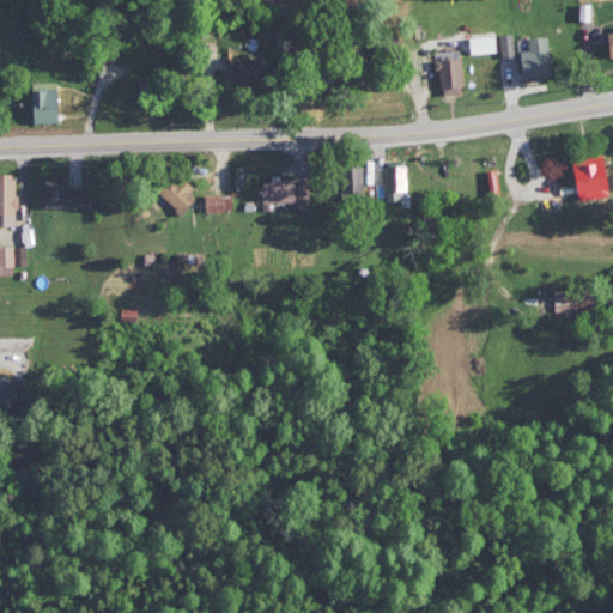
[(612,54),(612,26),(600,26),(600,54),(612,54)]
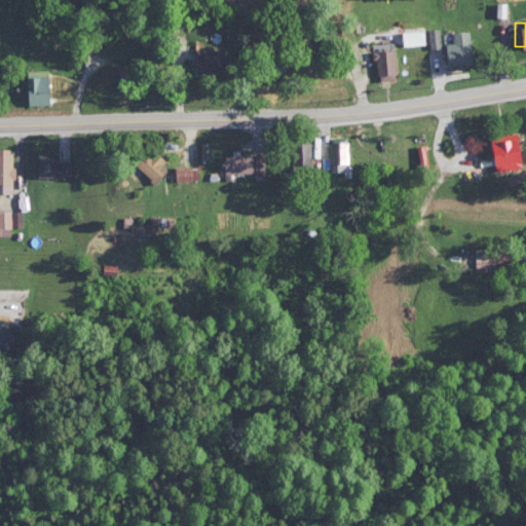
[(467,29),(437,34),(442,65),(473,60),(467,29)]
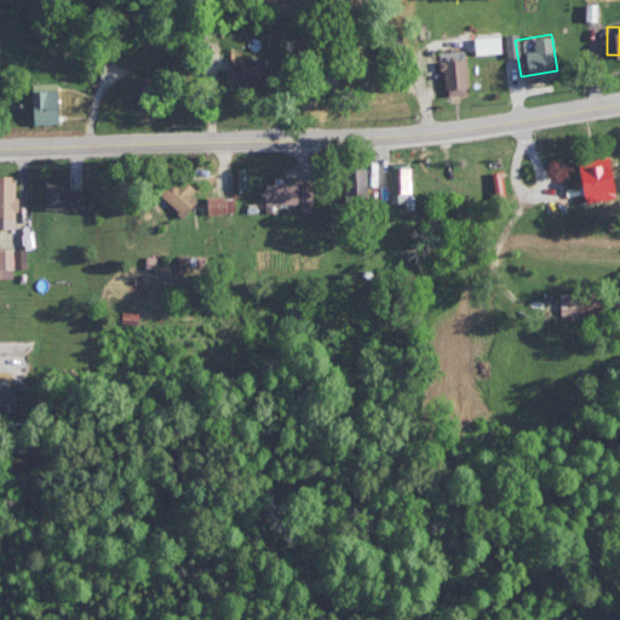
[(460,58),(437,58),(437,93),(460,93),(460,58)]
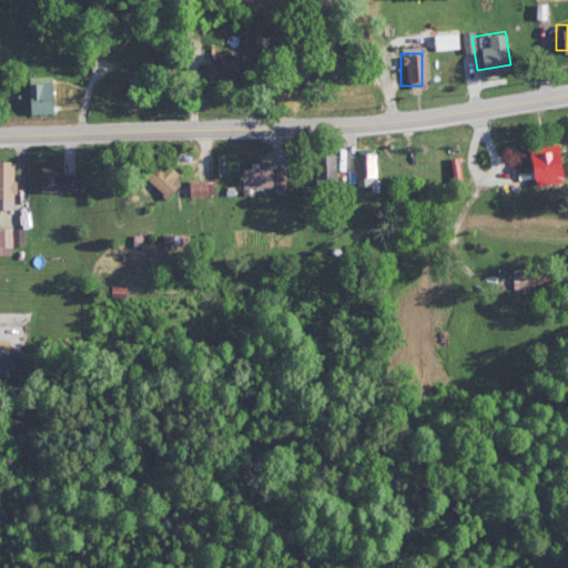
[(249,54),(217,54),(217,77),(249,77),(249,54)]
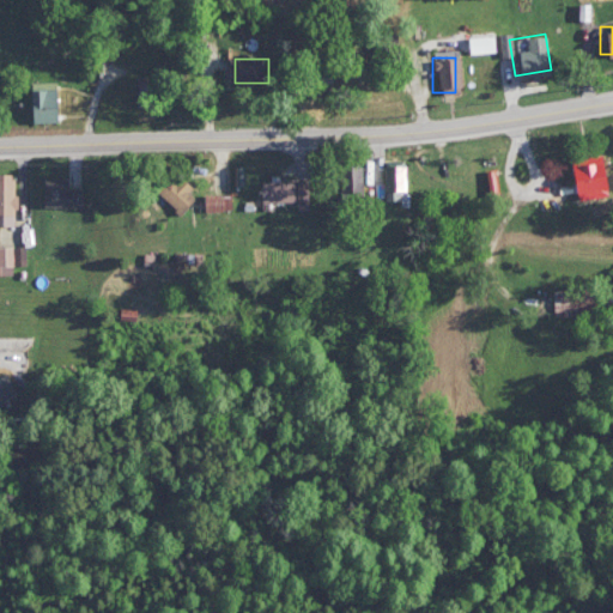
[(313,73),(334,73),(334,85),(313,85),(313,73)]
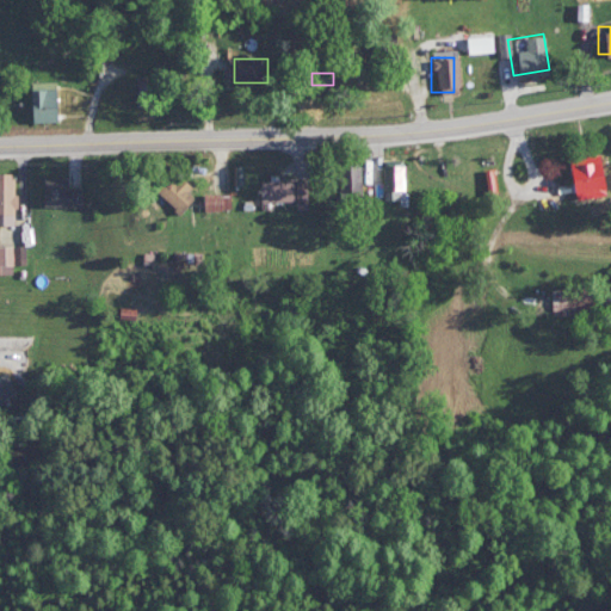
[(35,122),(62,122),(62,81),(35,81),(35,122)]
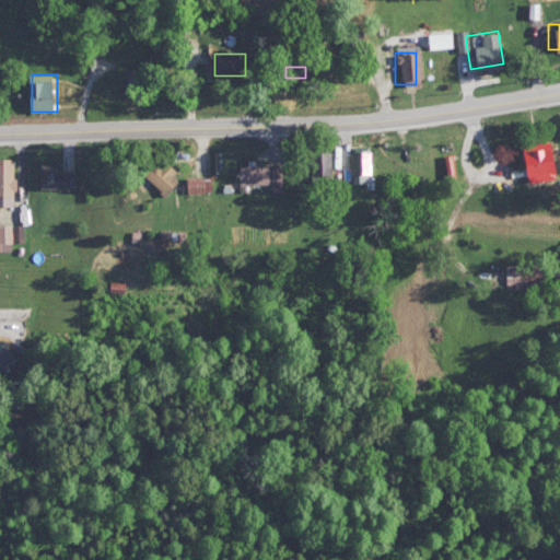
[(517,146),(521,176),(555,172),(550,141),(517,146)]
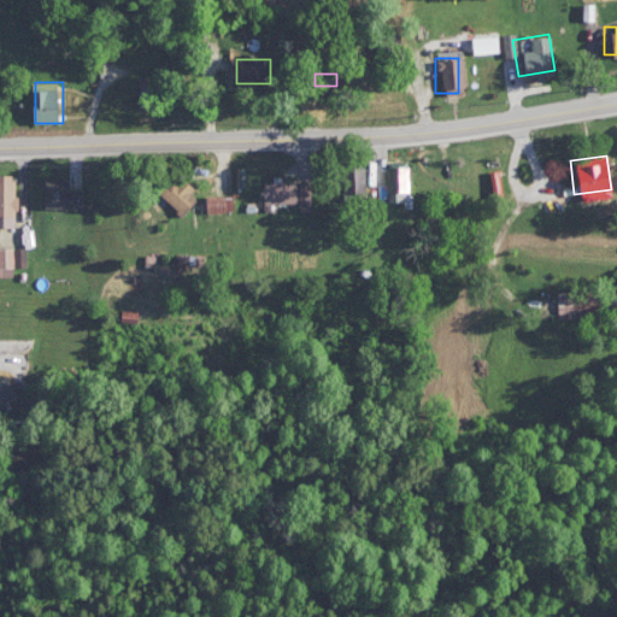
[(413,165),(389,165),(389,205),(413,205),(413,165)]
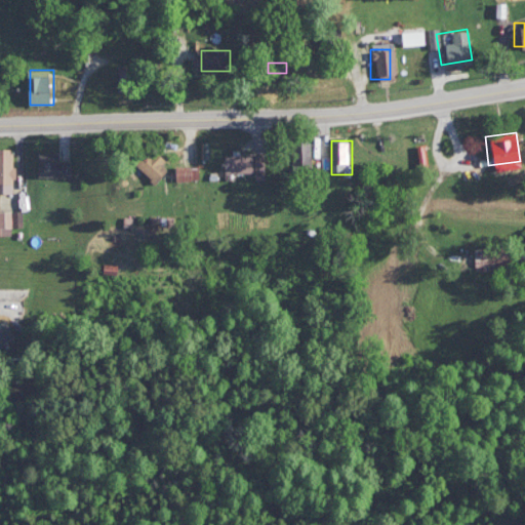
[(290,142),(314,142),(314,174),(290,174),(290,142)]
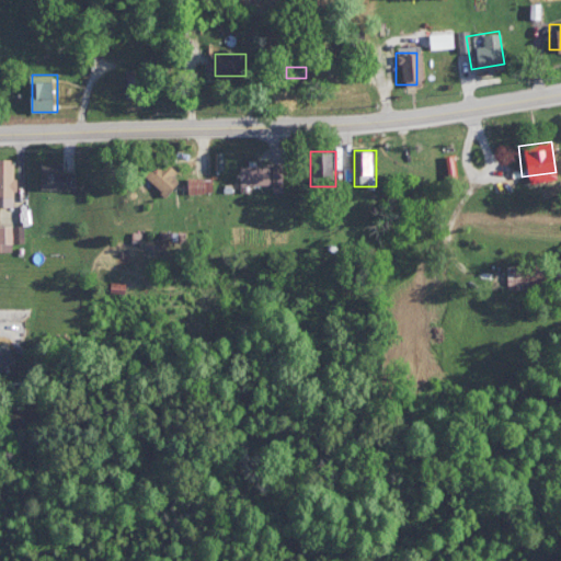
[(217,155),(227,155),(227,173),(217,173),(217,155)]
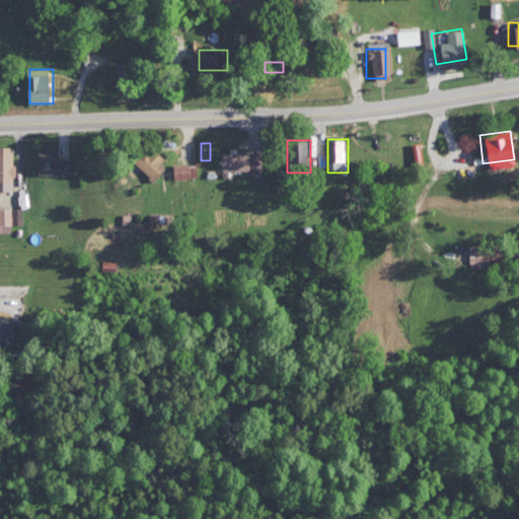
[(159,181),(171,169),(164,161),(167,158),(153,144),(137,159),(159,181)]
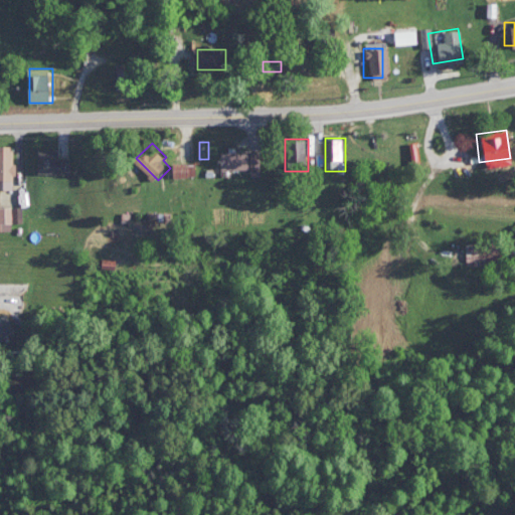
[(409,145),(417,144),(418,167),(410,167),(409,145)]
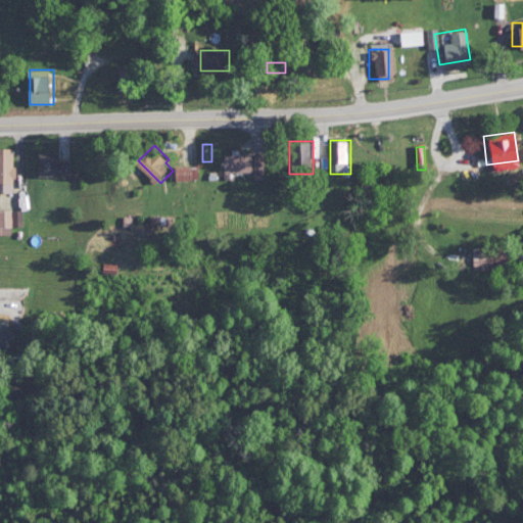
[(0,191),(15,191),(15,147),(0,147),(0,191)]
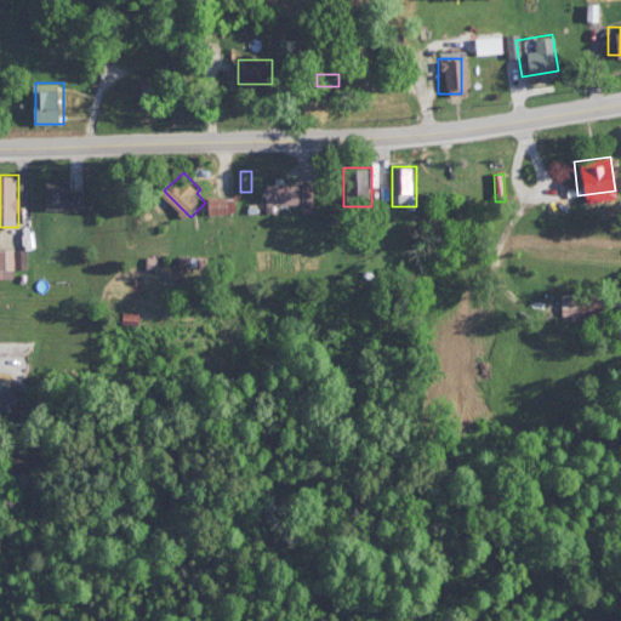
[(72,181),(46,181),(46,209),(86,209),(86,191),(72,191),(72,181)]
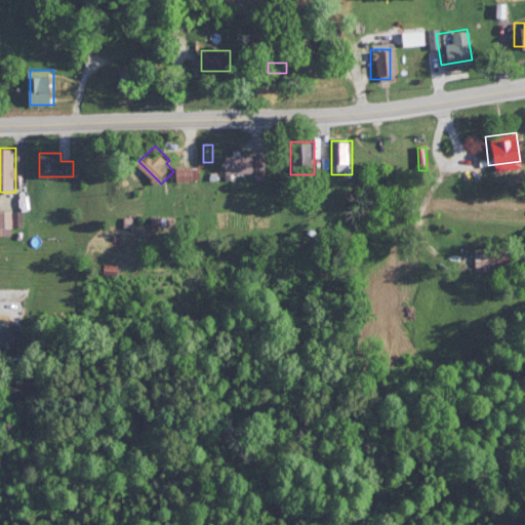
[(267,155),(228,155),(228,173),(267,173),(267,155)]
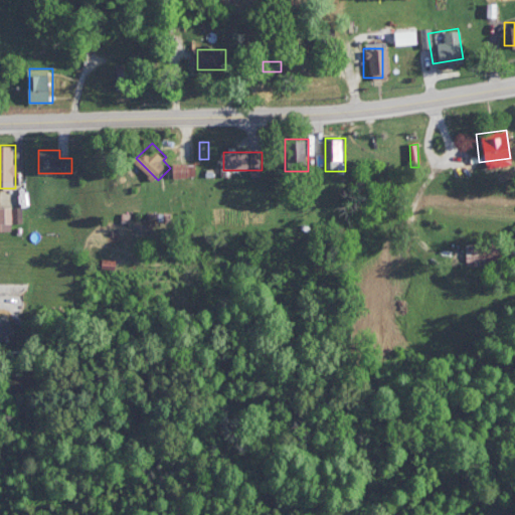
[(197,176),(197,164),(175,164),(175,176),(197,176)]
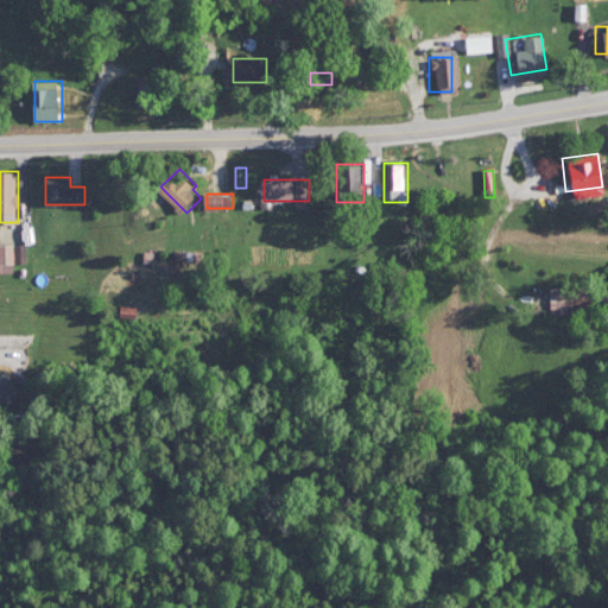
[(0,244),(16,245),(14,272),(0,271),(0,244)]
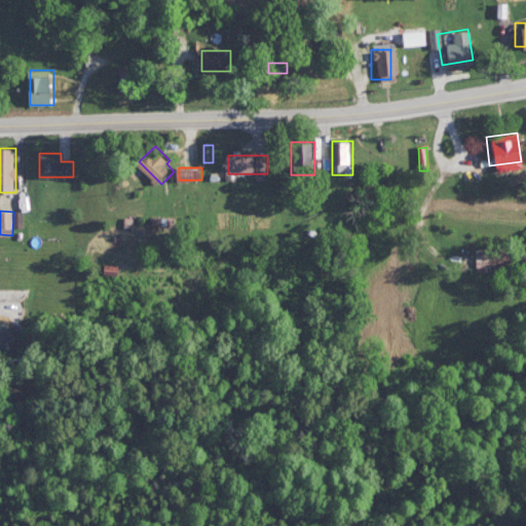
[(14,213),(24,213),(24,229),(14,229),(14,213)]
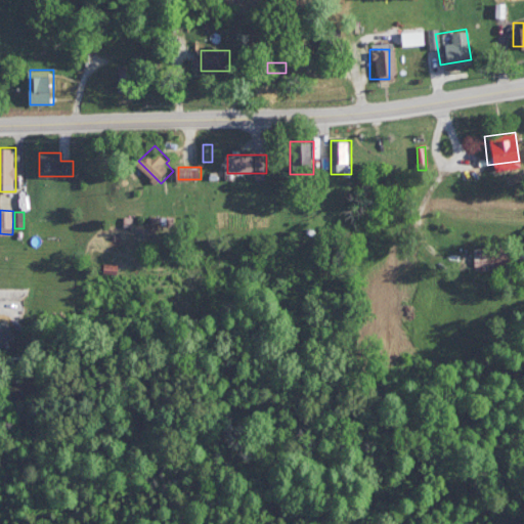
[(473,250),(523,246),(523,270),(474,274),(473,250)]
